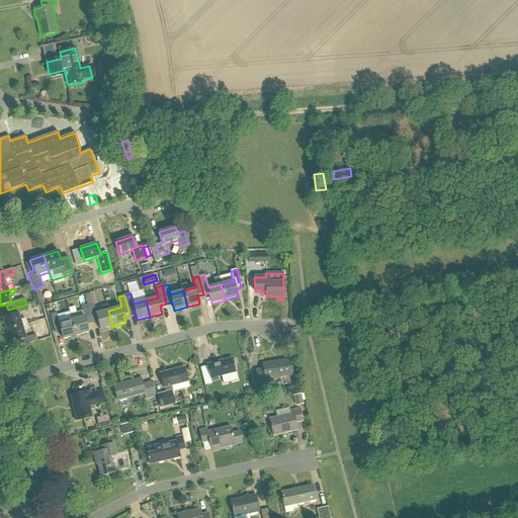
[(87,305),(92,324),(98,322),(100,330),(112,327),(108,311),(96,314),(93,304),(87,305)]
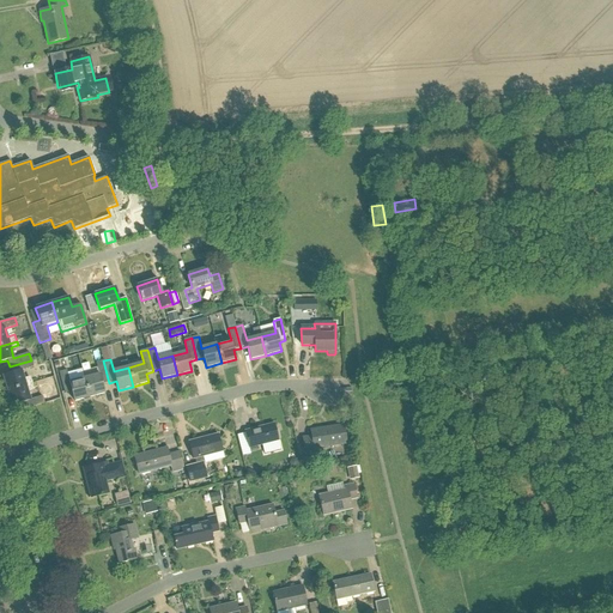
[(2,376),(7,392),(26,386),(22,371),(34,368),(31,360),(10,366),(12,374),(2,376)]
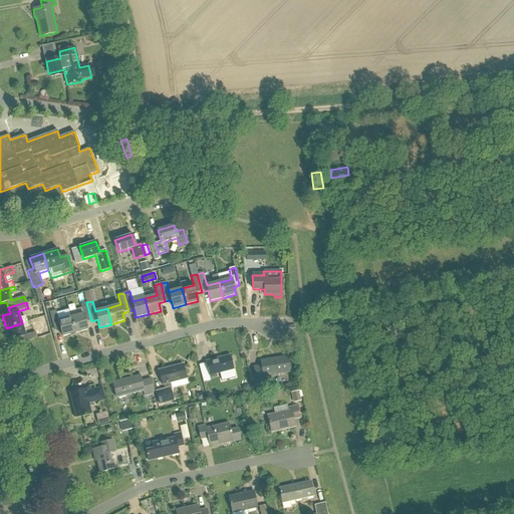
[(71,317),(75,333),(87,330),(85,322),(91,321),(86,302),(80,304),(83,314),(71,317)]
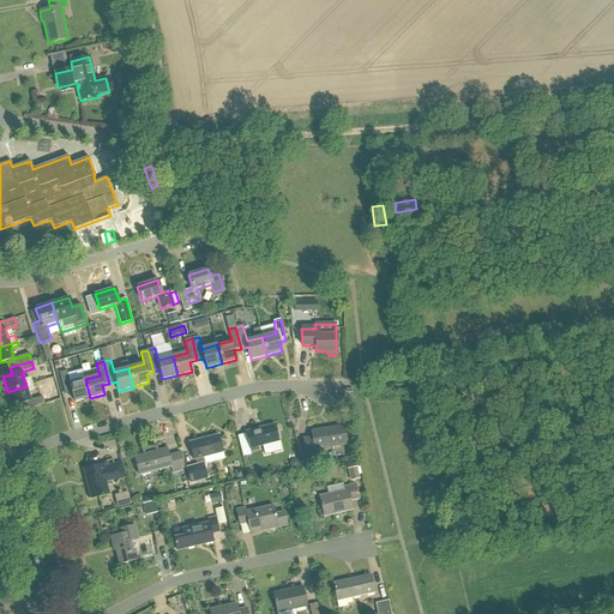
[(72,393),(74,402),(90,398),(85,379),(70,384),(67,372),(60,373),(65,395),(72,393)]
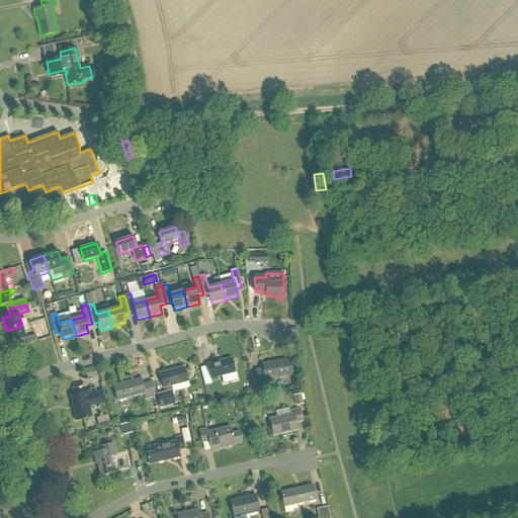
[(18,341),(19,347),(37,341),(35,335),(26,338),(22,326),(6,331),(10,343),(18,341)]
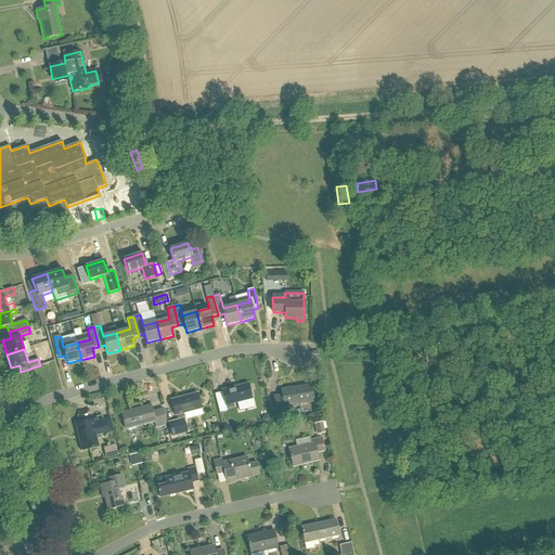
[(221,390),(226,407),(252,399),(248,384),(221,390)]
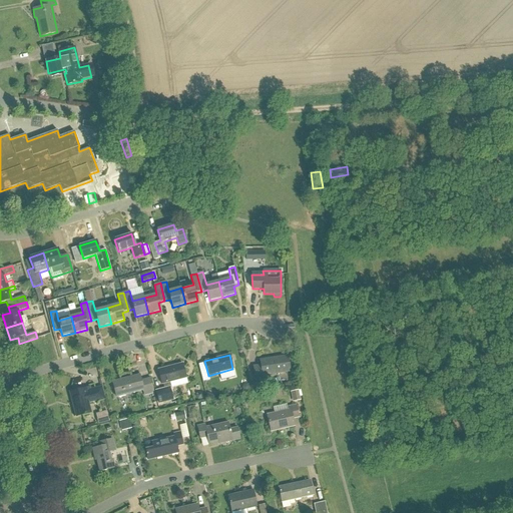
[(253,367),(254,379),(264,378),(263,376),(290,372),(288,356),(260,361),(261,365),(253,367)]
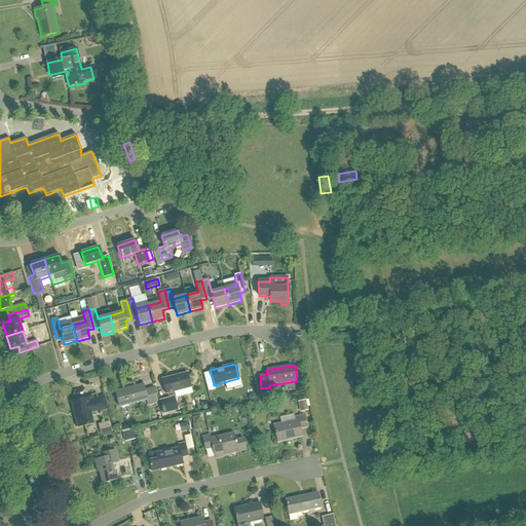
[(159,401),(163,414),(177,410),(174,398),(176,398),(174,391),(191,387),(187,373),(162,379),(165,395),(167,393),(168,399),(159,401)]
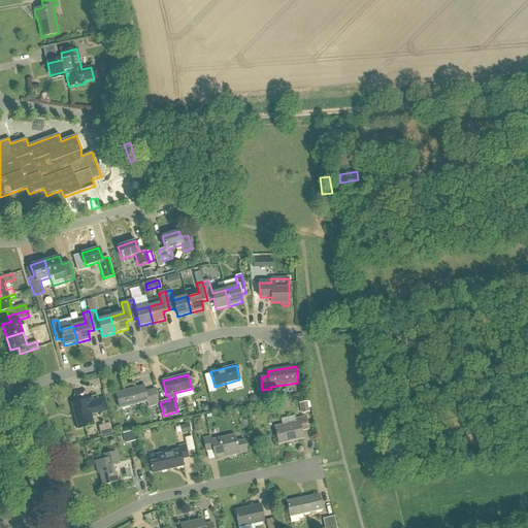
[(116,393),(120,408),(147,401),(149,406),(155,405),(152,390),(145,392),(143,386),(116,393)]
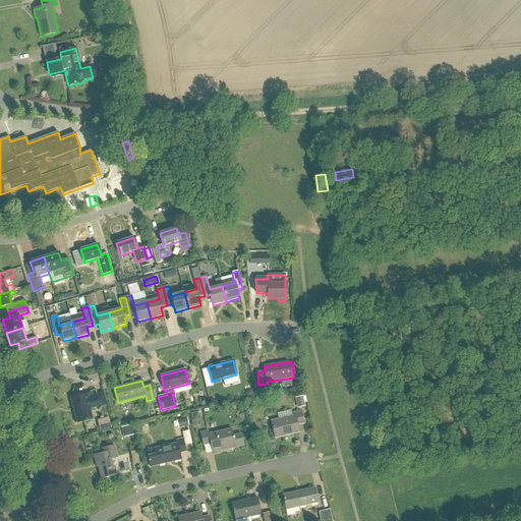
[(75,416),(73,416),(75,423),(77,423),(92,419),(89,407),(94,405),(99,404),(99,407),(106,405),(103,394),(96,395),(91,397),(91,394),(71,399),(75,416)]
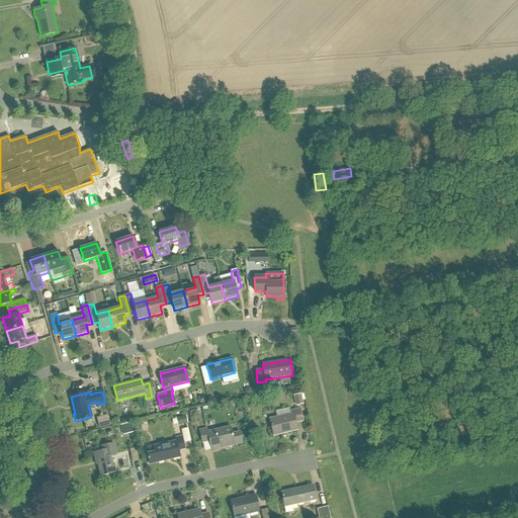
[(303,394),(293,395),(295,407),(305,405),(303,394)]
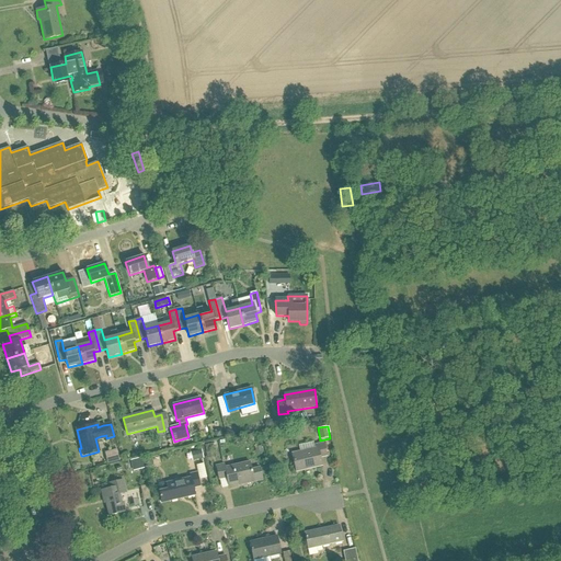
[(315,445),(316,448),(292,454),(296,472),(322,466),(320,458),(327,456),(323,443),(315,445)]
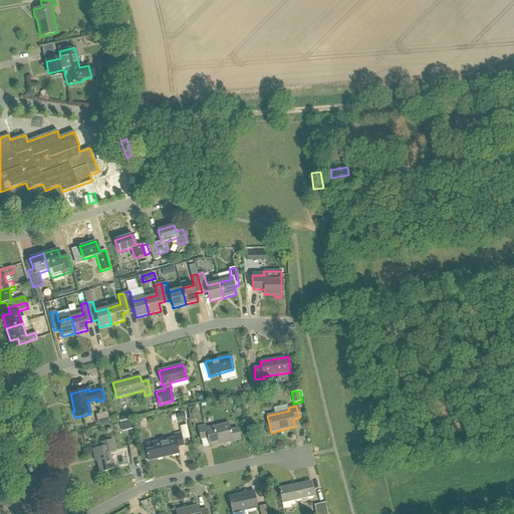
[(95,415),(98,425),(109,422),(106,412),(95,415)]
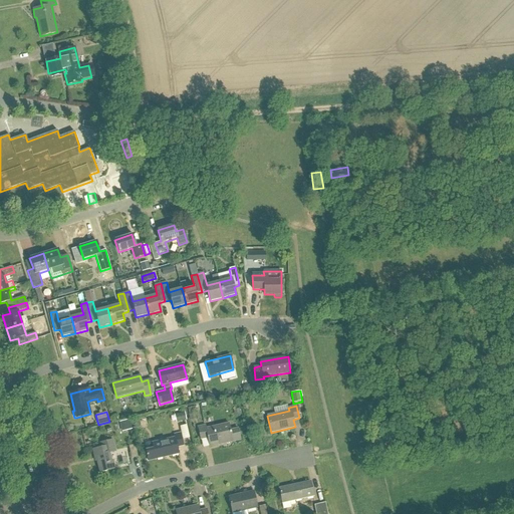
[(174,415),(176,423),(186,421),(185,413),(174,415)]
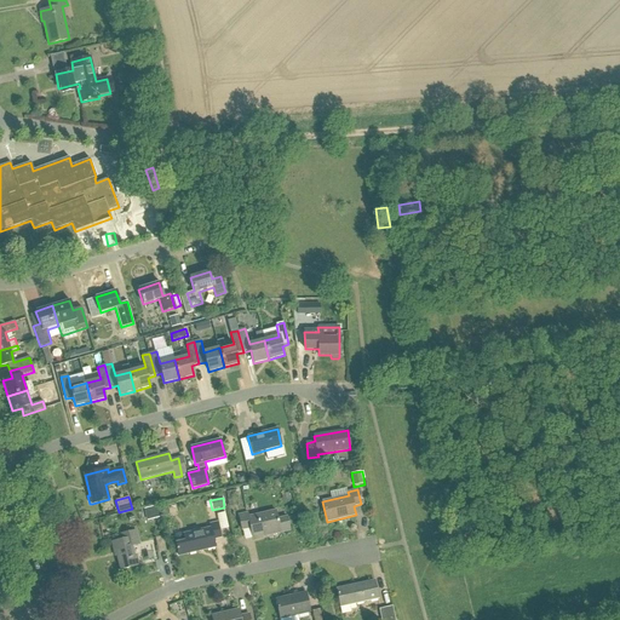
[(230,511),(222,511),(223,528),(233,527),(230,511)]
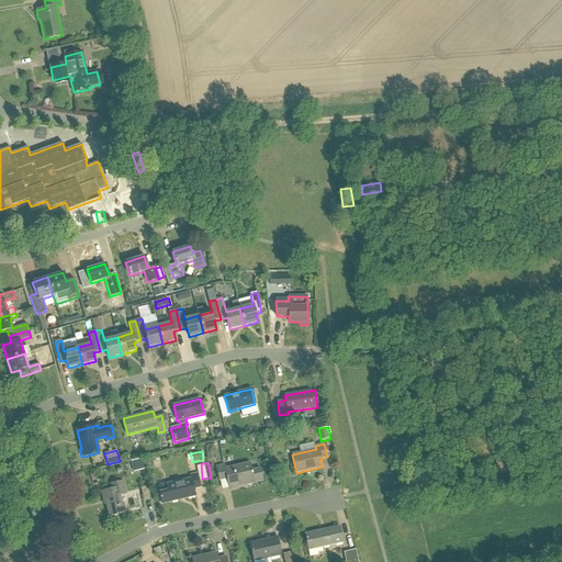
[(227,479),(229,489),(262,481),(260,469),(251,471),(249,463),(225,469),(224,464),(216,467),(220,481),(227,479)]
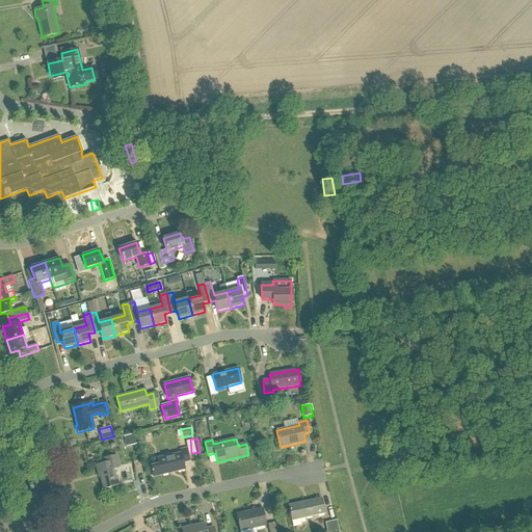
[(185,470),(183,462),(189,461),(187,449),(180,450),(181,453),(157,458),(159,464),(151,467),(153,477),(161,475),(185,470)]
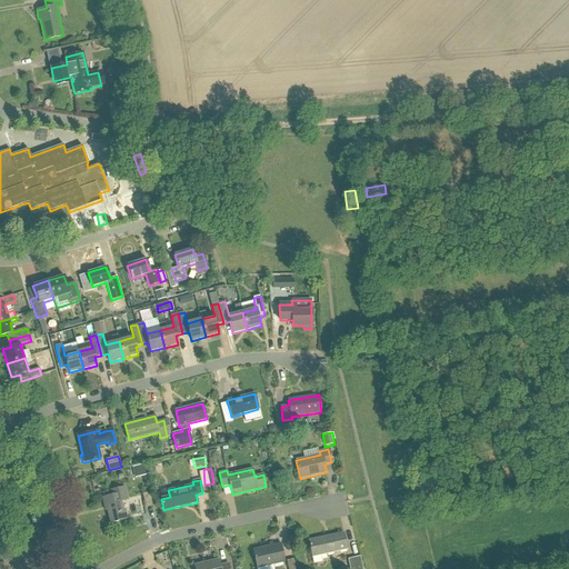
[(110,490),(111,496),(102,498),(106,510),(107,510),(110,523),(128,519),(125,509),(123,510),(121,501),(128,500),(125,487),(110,490)]
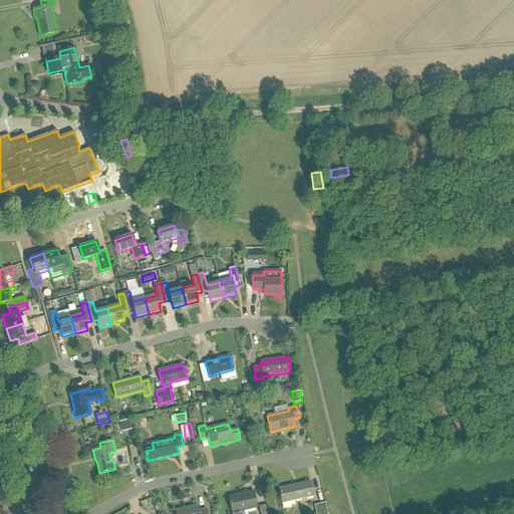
[(129,446),(132,459),(138,457),(135,445),(129,446)]
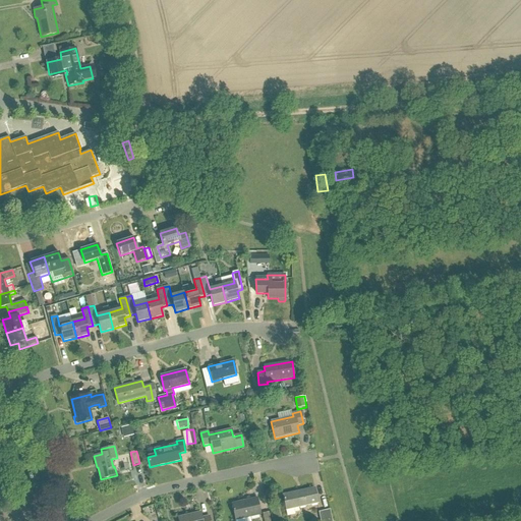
[(314,488),(283,496),(286,510),(317,503),(314,488)]
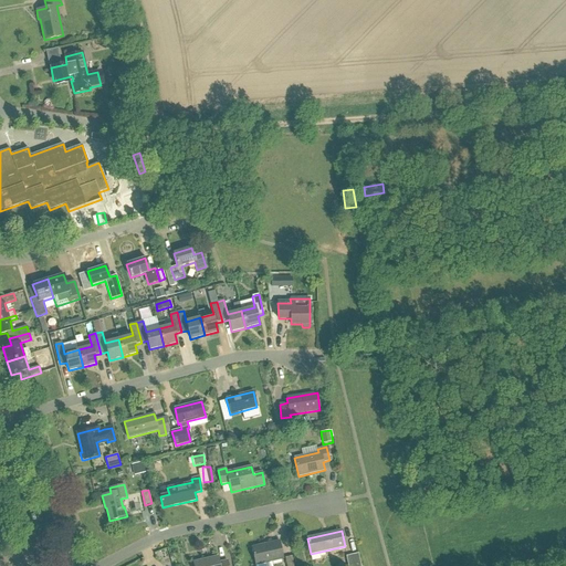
[(283,558),(280,542),(252,547),(255,565),(283,558)]
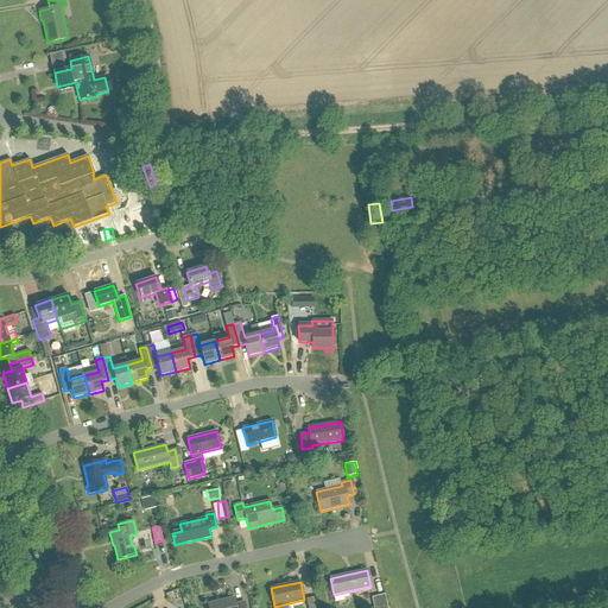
[(245,607),(242,597),(234,599),(233,593),(207,599),(208,607),(245,607)]
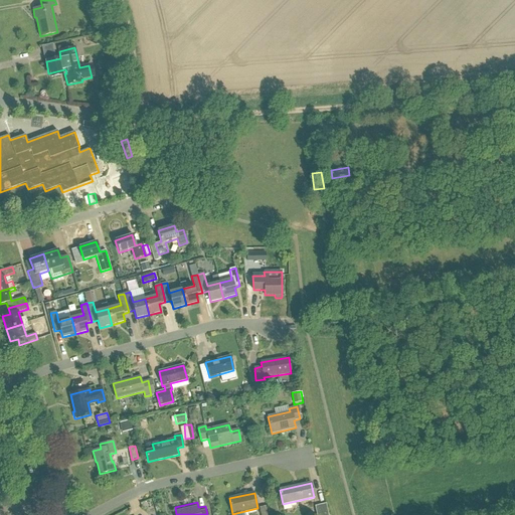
[(317,514),(328,514),(326,504),(315,506),(317,514)]
